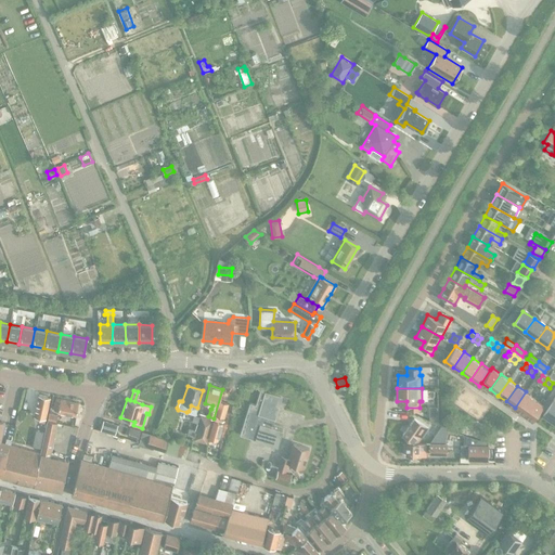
[(273,420),(281,398),(260,391),(256,405),(249,404),(240,436),(276,447),(283,427),(271,423),(273,420)]
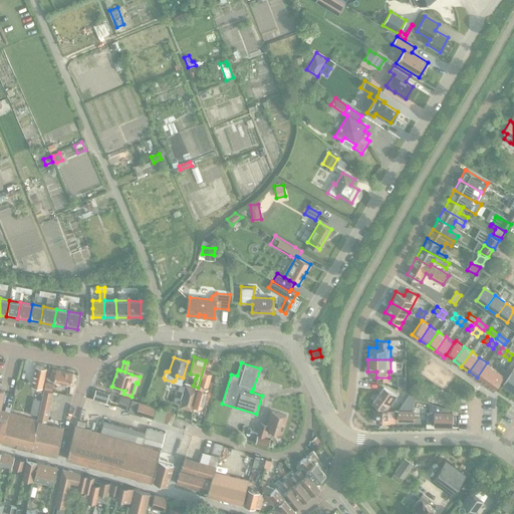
[(477,377),(485,382),(495,368),(487,362),(477,377)]
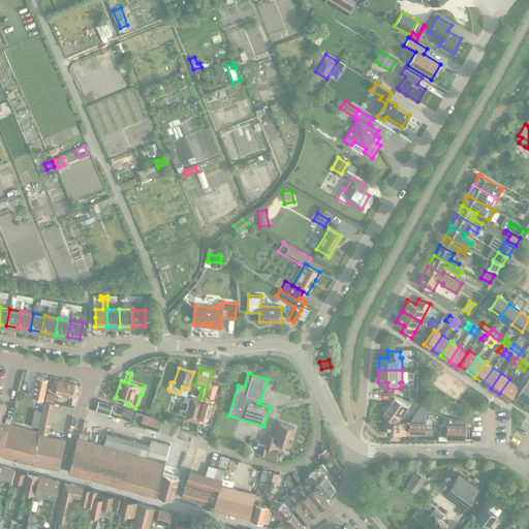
[(36,402),(42,403),(48,379),(36,376),(32,396),(37,397),(36,402)]
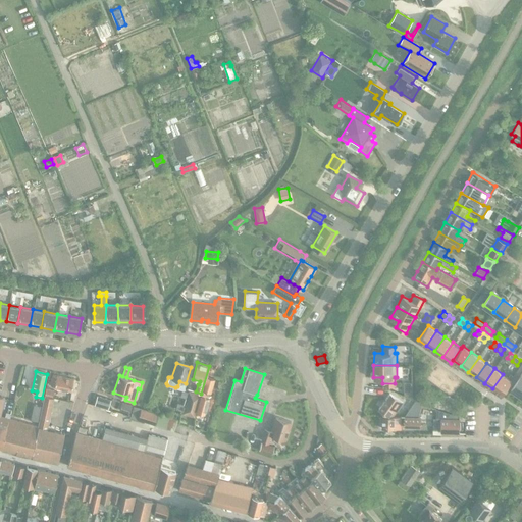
[(492,388),(501,395),(511,379),(508,377),(503,374),(492,388)]
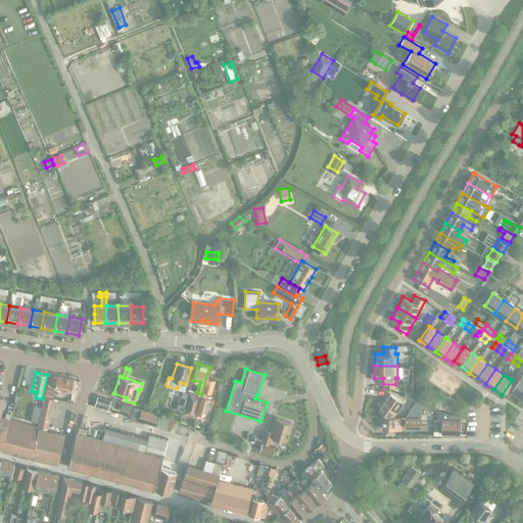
[(54,388),(72,392),(74,380),(53,376),(51,384),(55,385),(54,388)]
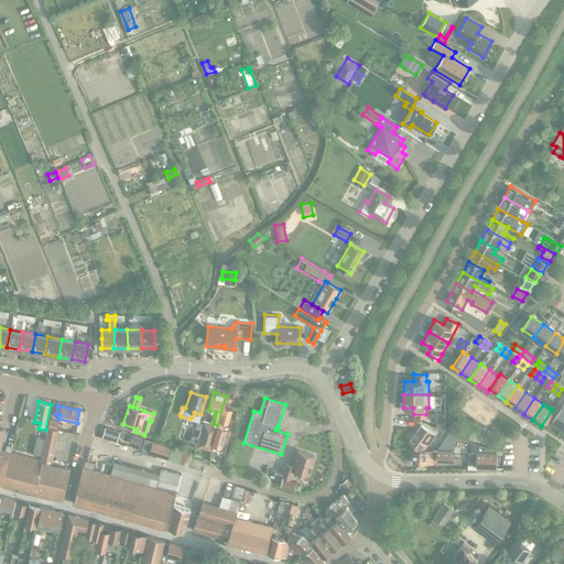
[(553,421),(563,427),(563,408),(562,407),(553,421)]
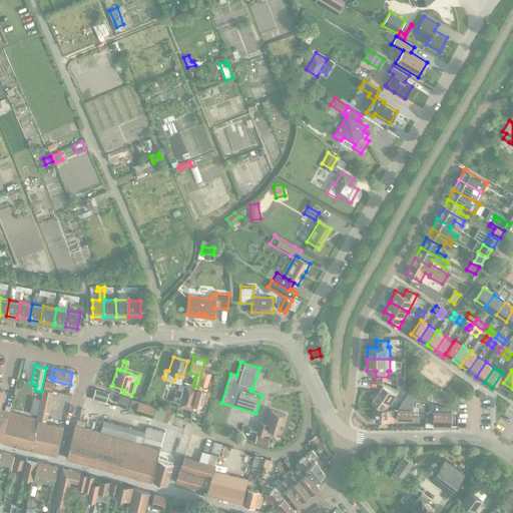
[(180,404),(179,407),(191,410),(193,405),(200,407),(205,392),(204,392),(205,387),(206,387),(210,373),(202,371),(199,379),(197,388),(185,385),(181,398),(180,404)]
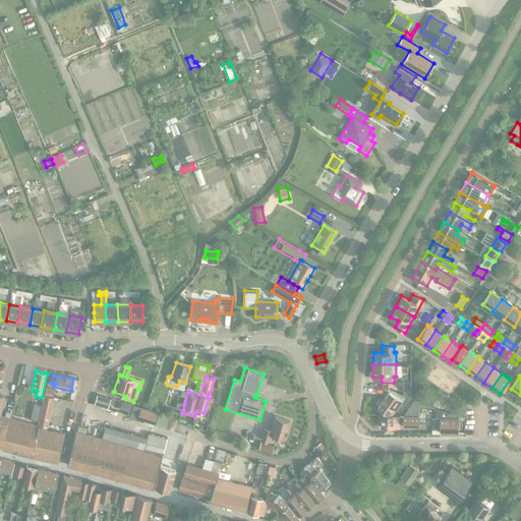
[(44,394),(52,396),(54,389),(46,387),(44,394)]
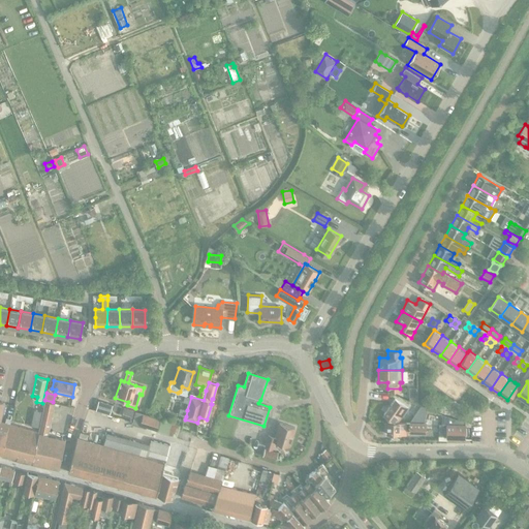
[(417,396),(409,396),(409,401),(417,405),(417,396)]
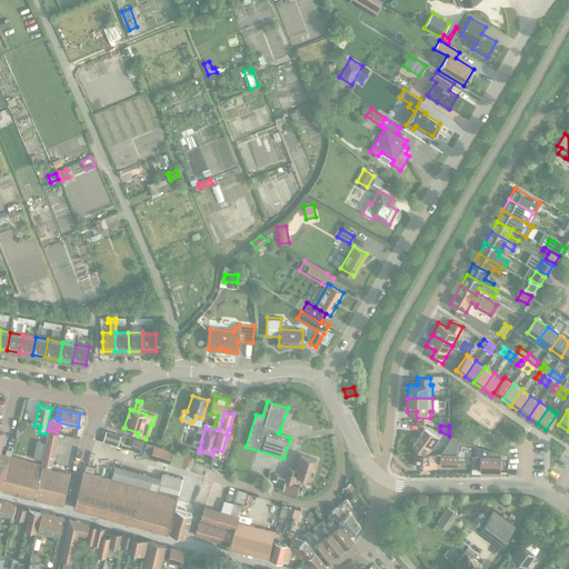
[(412,447),(422,453),(428,445),(432,448),(438,439),(437,439),(433,437),(425,430),(412,447)]
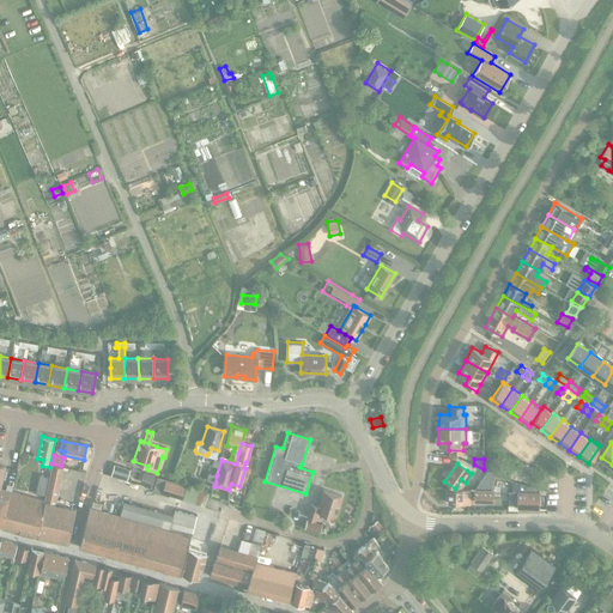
[(0,525),(2,526),(11,492),(13,485),(7,484),(5,489),(0,486),(1,479),(5,467),(0,465),(0,525)]
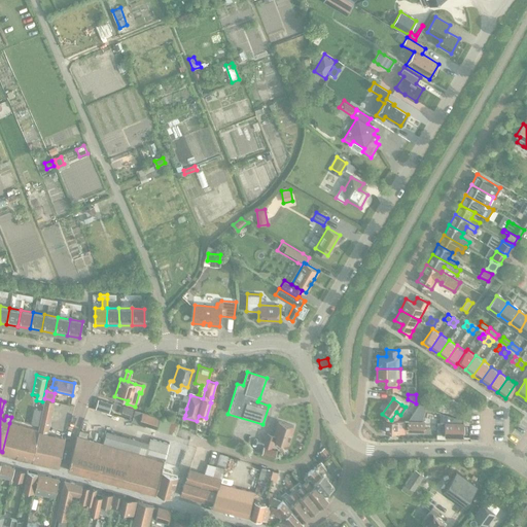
[(94,408),(109,413),(111,405),(97,399),(94,408)]
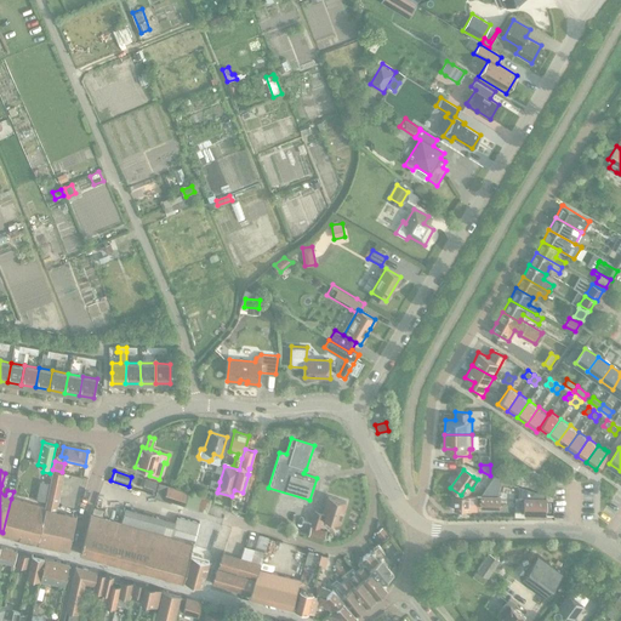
[(49,489),(61,491),(63,478),(51,476),(49,489)]
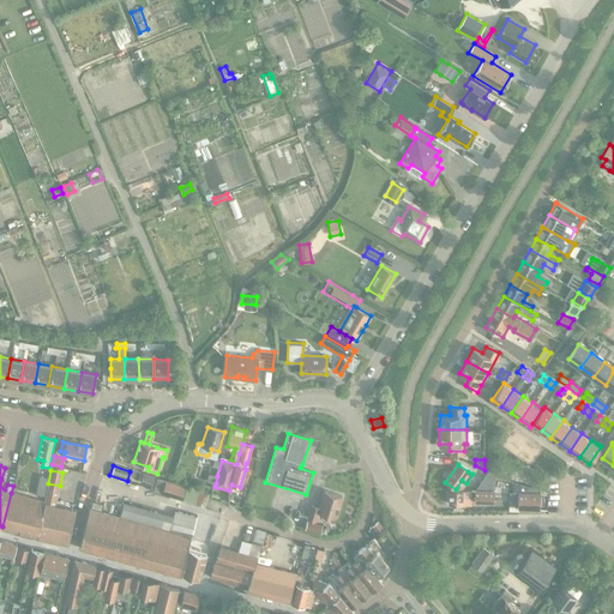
[(140,482),(151,486),(155,475),(143,471),(140,482)]
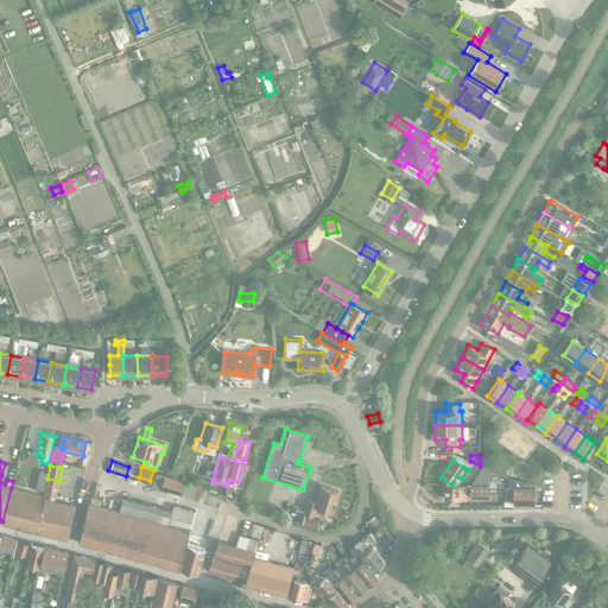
[(488,481),(479,475),(472,486),(487,487),(488,481)]
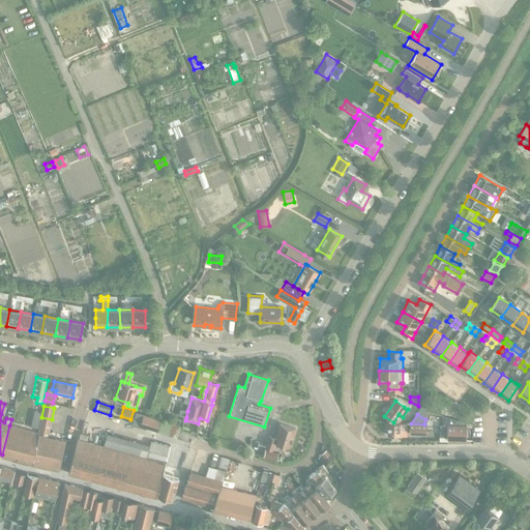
[(143,415),(140,427),(176,436),(179,425),(143,415)]
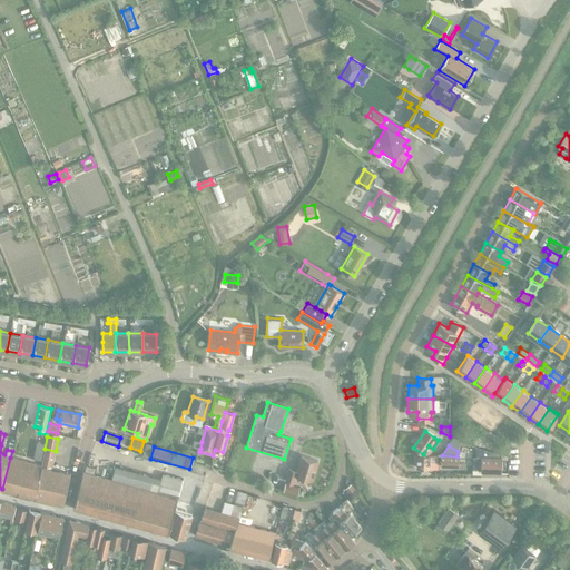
[(472,470),(472,474),(481,474),(481,472),(489,472),(500,473),(501,458),(501,454),(477,446),(475,457),(473,457),(472,470)]
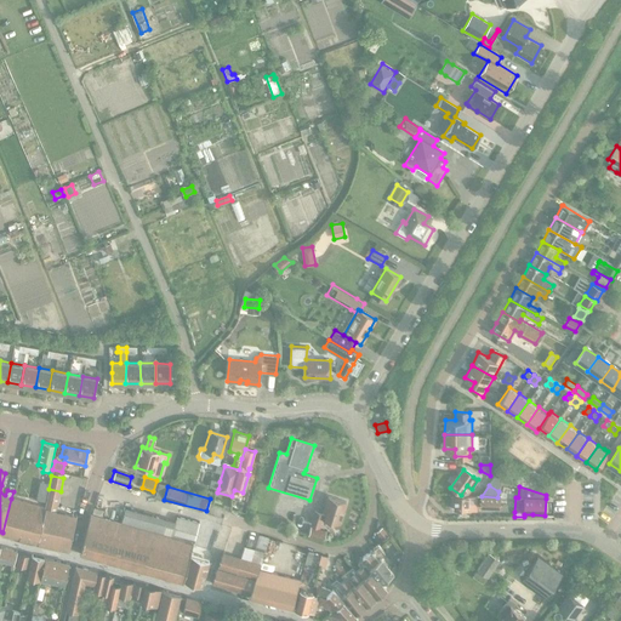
[(44,507),(38,545),(68,552),(72,534),(77,516),(56,511),(61,491),(49,489),(44,507)]
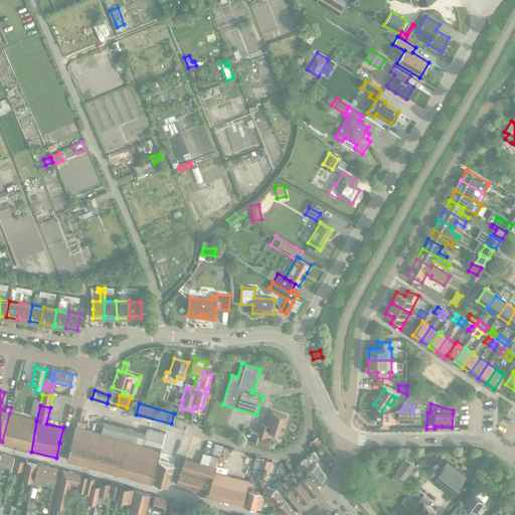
[(376,423),(394,424),(395,419),(398,419),(398,421),(413,422),(413,412),(398,412),(395,412),(376,411),(376,423)]
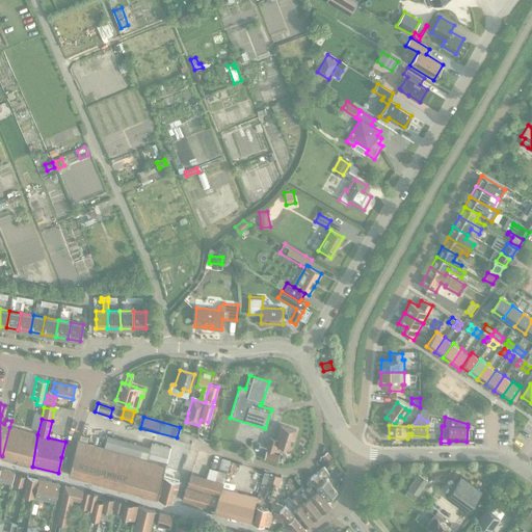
[(266,450),(273,452),(275,444),(290,449),(296,430),(281,426),(276,440),(269,437),(266,450)]
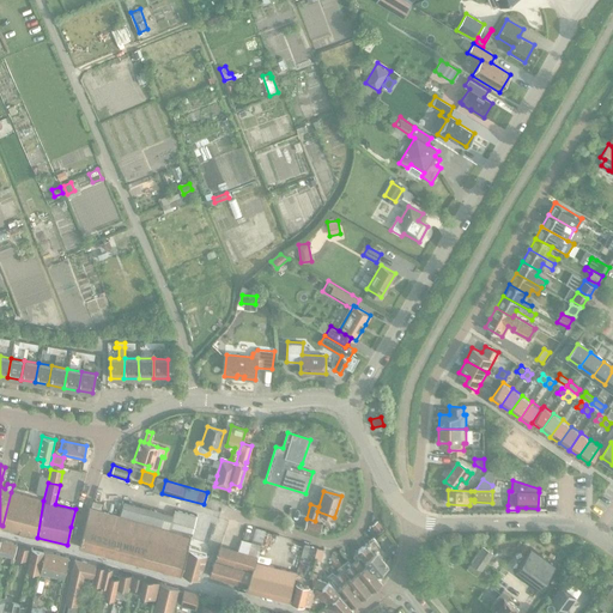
[(1,529),(37,538),(43,501),(11,492),(2,526),(1,529)]
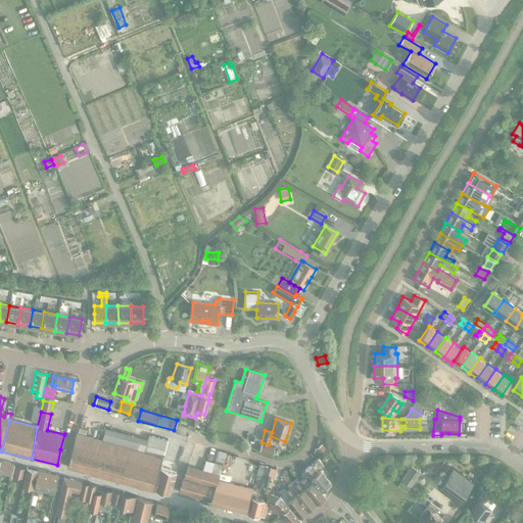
[(66,466),(94,473),(100,449),(102,439),(85,435),(77,432),(76,432),(70,450),(66,466)]
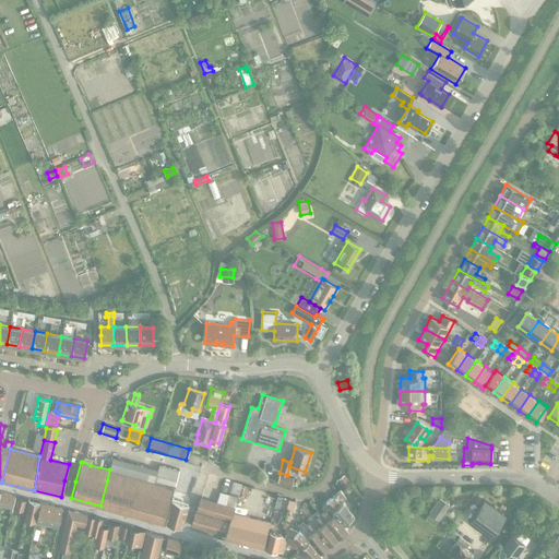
[(154,483),(174,488),(176,480),(179,471),(159,465),(154,483)]
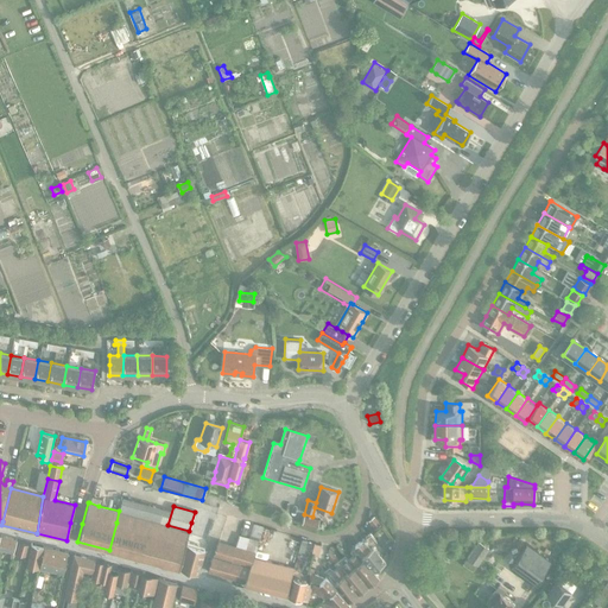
[(109,550),(138,558),(147,523),(149,519),(119,511),(116,523),(109,550)]
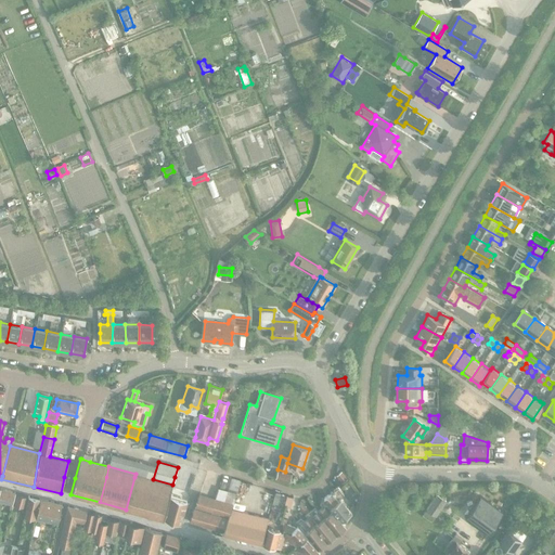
[(279,470),(276,478),(287,481),(289,474),(279,470)]
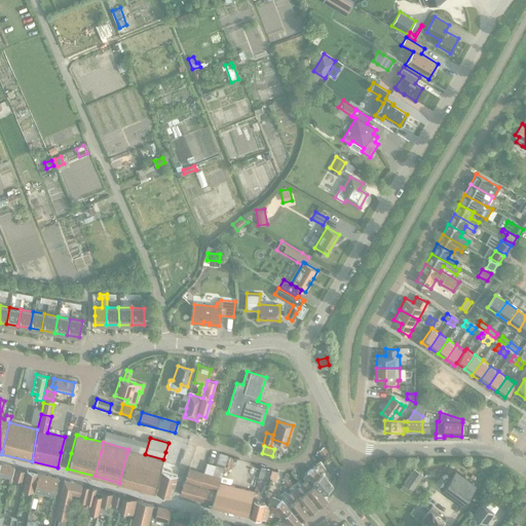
[(324,446),(318,450),(325,458),(330,454),(324,446)]
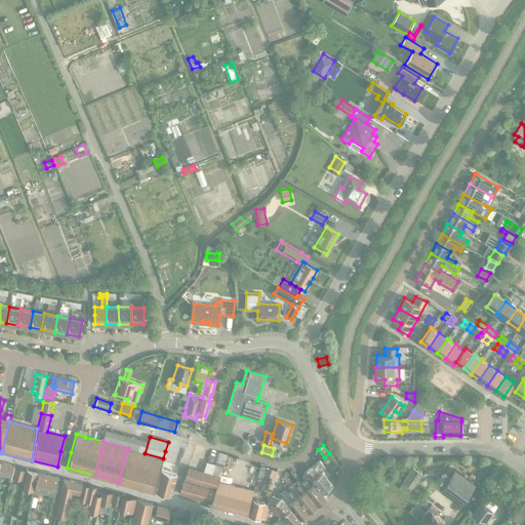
[(119,482),(155,491),(160,471),(163,458),(145,453),(128,448),(127,451),(119,482)]
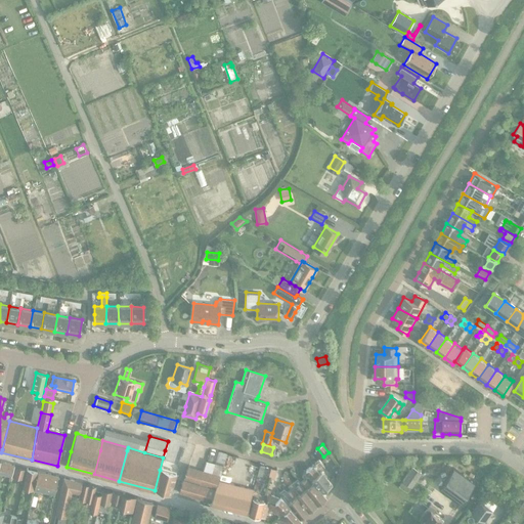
[(208,487),(215,489),(218,481),(220,476),(227,453),(219,450),(214,463),(207,461),(204,471),(200,482),(200,485),(208,487)]
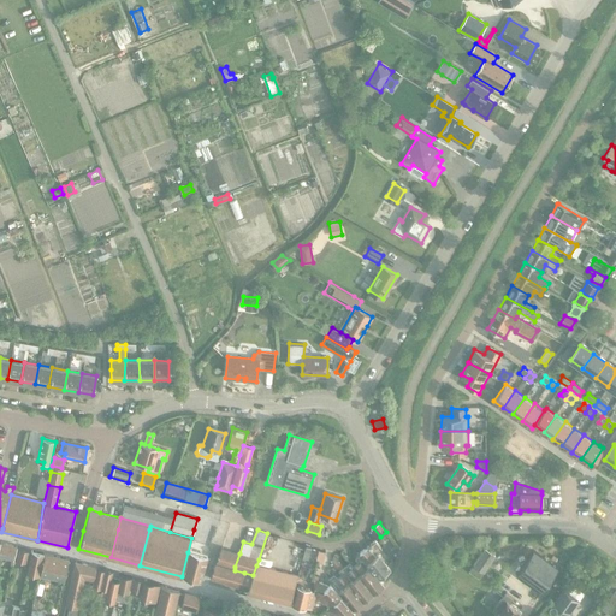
[(359,554),(360,555),(362,557),(362,558),(384,585),(379,578),(390,569),(377,554),(381,550),(374,540),(372,543),(367,546),(359,554)]
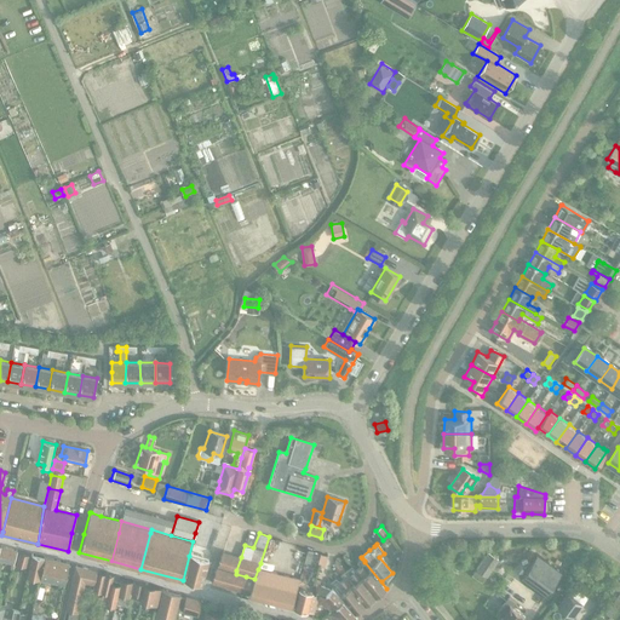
[(0,547),(0,560),(13,563),(17,550),(0,546),(0,547)]
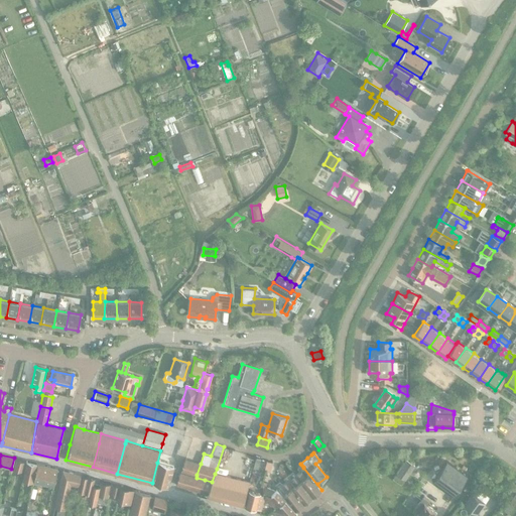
[(11,469),(23,472),(25,461),(14,458),(11,469)]
